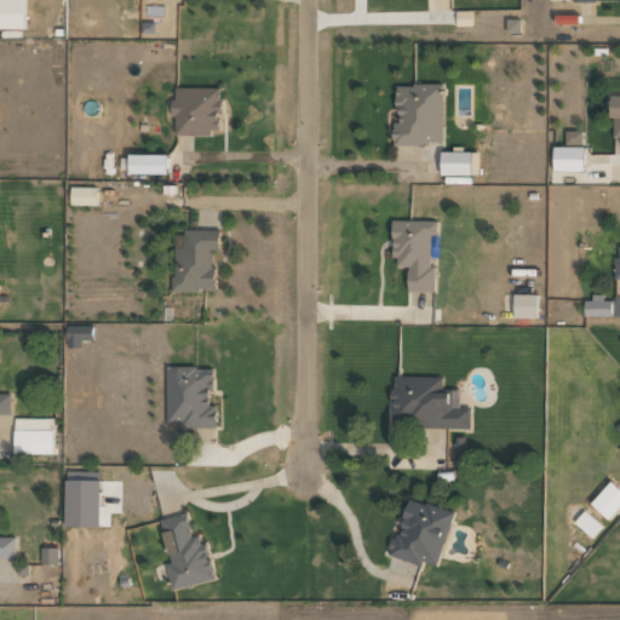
[(0,0),(0,28),(24,29),(23,0),(0,0)]
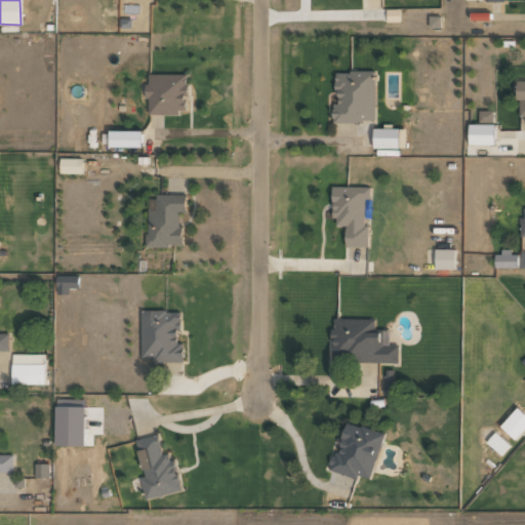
[(440,29),(440,16),(429,16),(429,28),(440,29)]
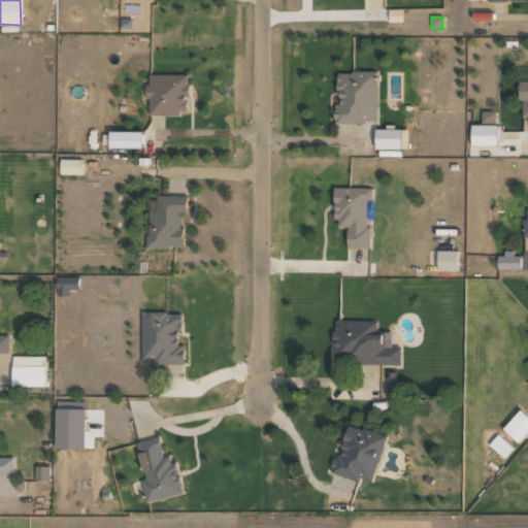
[(334,123),(376,123),(376,71),(337,71),(337,102),(334,102),(334,123)]
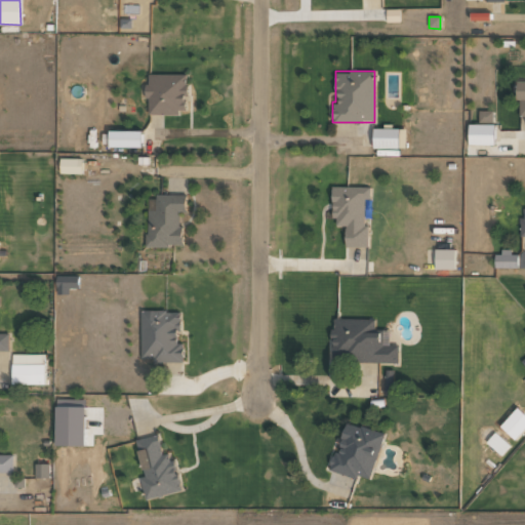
[(187,113),(186,74),(147,75),(147,114),(187,113)]
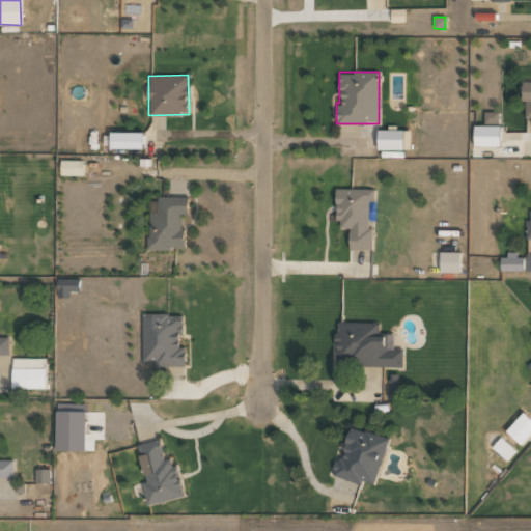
[(484,123),(499,123),(498,111),(483,112),(484,123)]
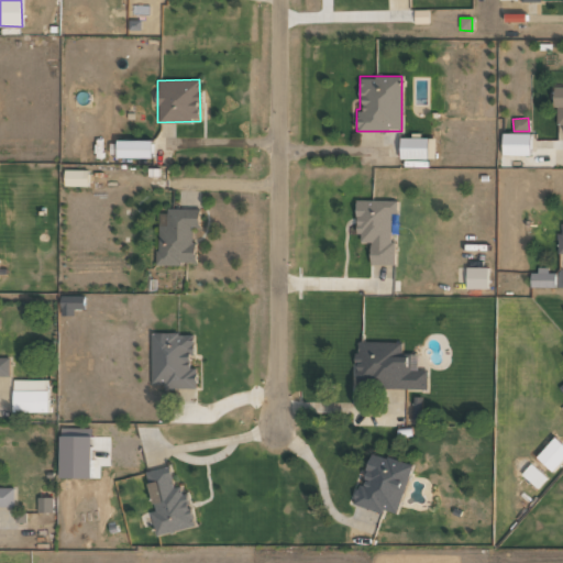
[(530,155),(530,132),(501,133),(503,155),(530,155)]
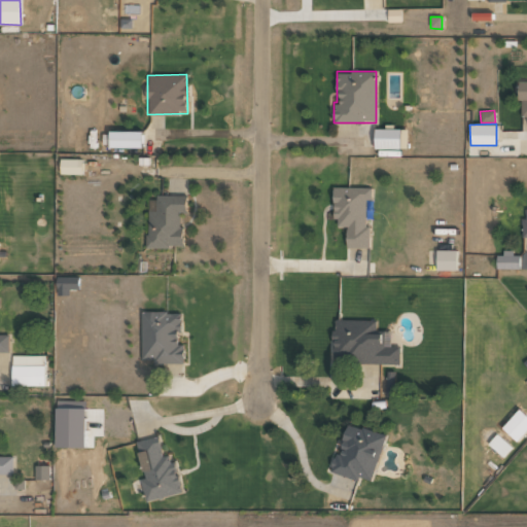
[(374,148),(407,149),(407,129),(375,128),(374,148)]
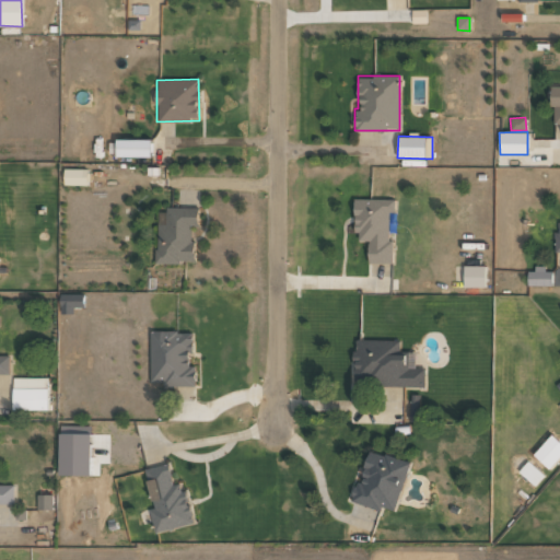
[(151,139),(116,139),(116,156),(151,156),(151,139)]
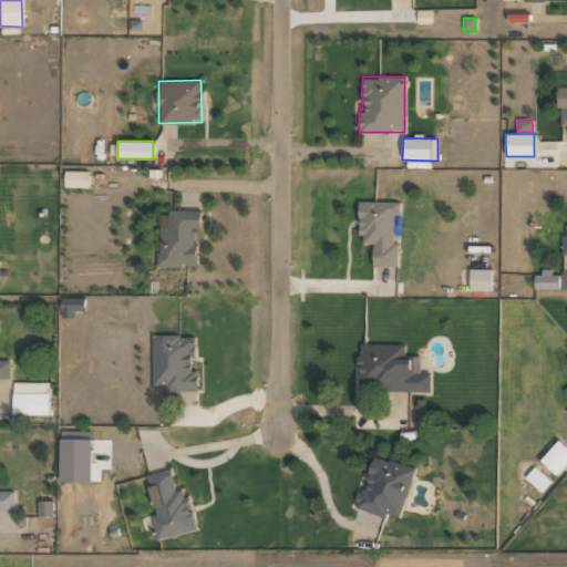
[(65,187),(89,187),(89,172),(65,172),(65,187)]
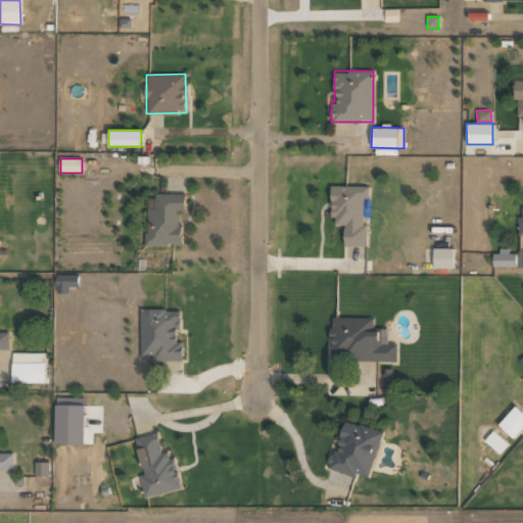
[(369,186),(332,185),(332,224),(344,225),(344,245),(367,245),(367,225),(364,225),(364,197),(369,197),(369,186)]
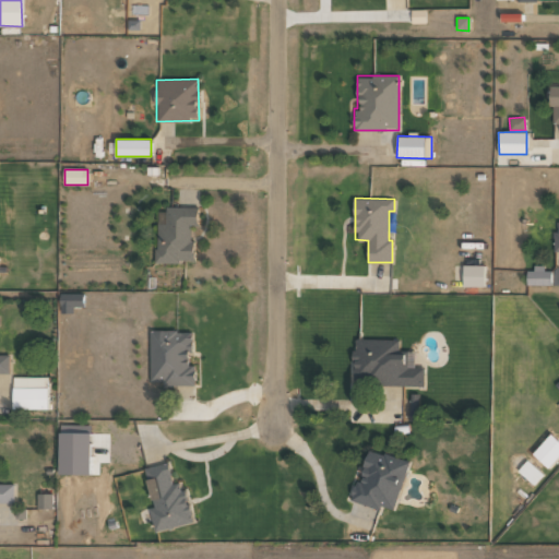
[(199,207),(166,206),(165,225),(156,224),(156,262),(192,262),(193,225),(198,225),(199,207)]
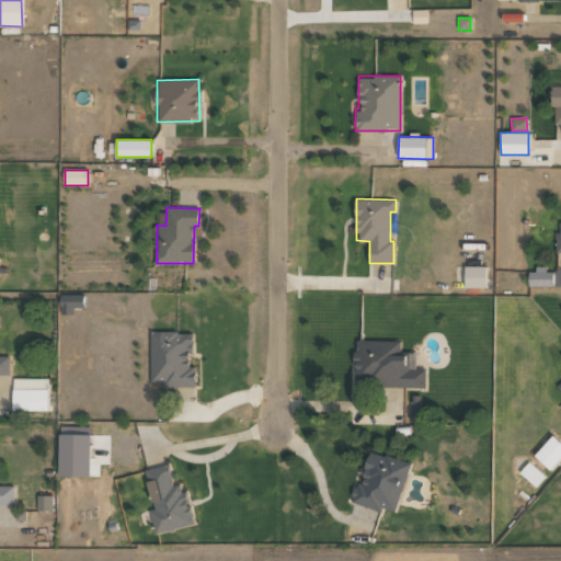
[(485,287),(485,266),(465,266),(465,287),(485,287)]
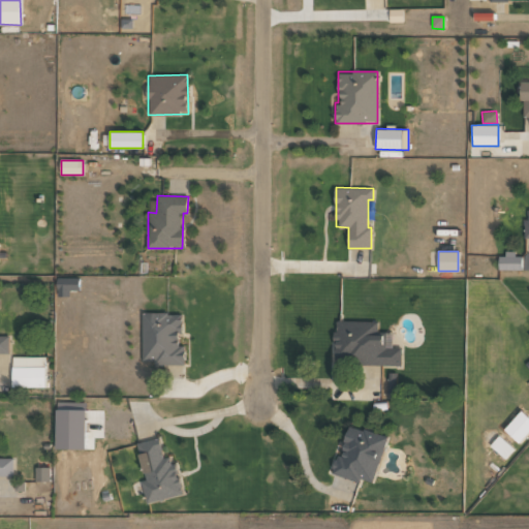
[(498,271),(521,270),(521,254),(498,254),(498,271)]
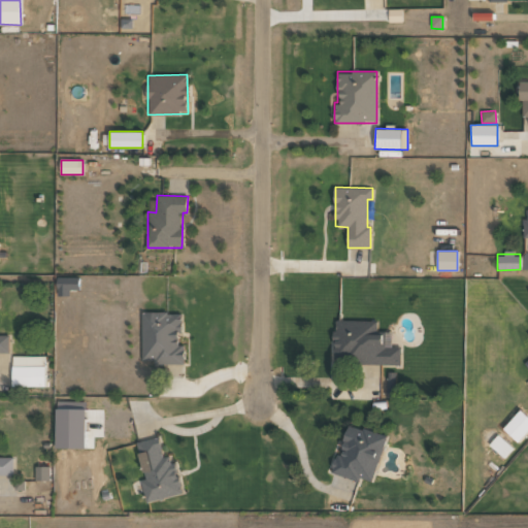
[(57,277),(57,296),(70,296),(69,289),(79,289),(78,276),(57,277)]
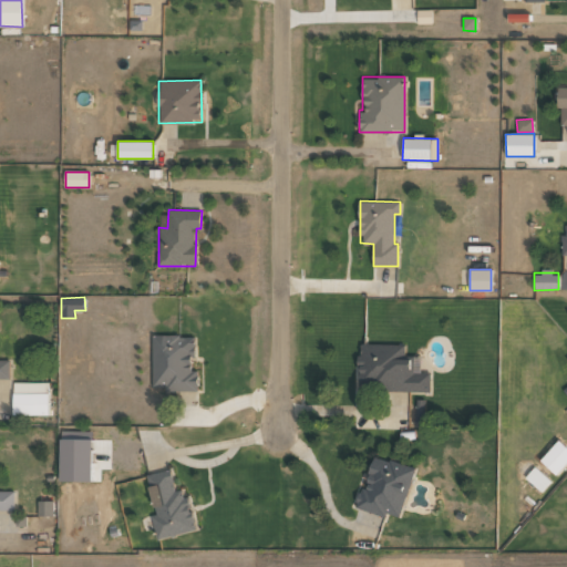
[(195,336),(152,336),(153,390),(197,389),(197,370),(192,370),(191,356),(196,356),(195,336)]
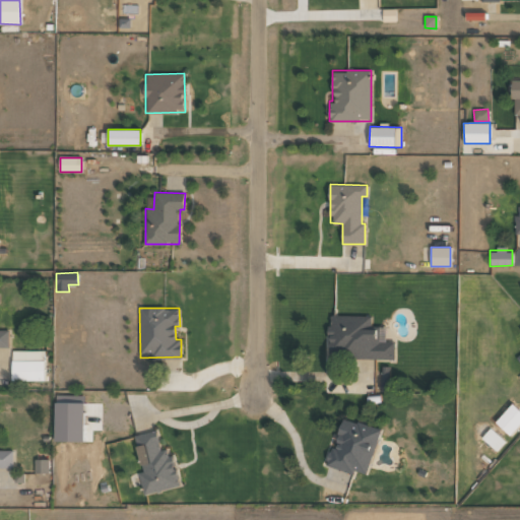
[(371,316),(329,316),(328,358),(394,359),(394,342),(386,342),(386,326),(371,326),(371,316)]
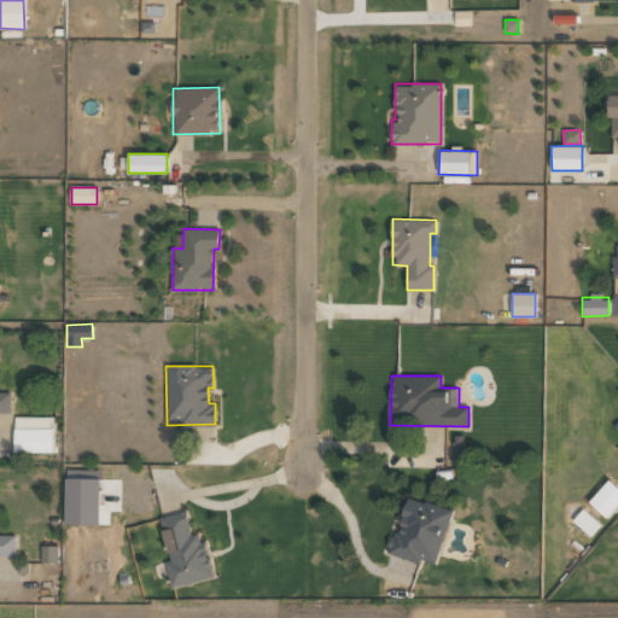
[(0,412),(10,413),(11,392),(0,391),(0,412)]
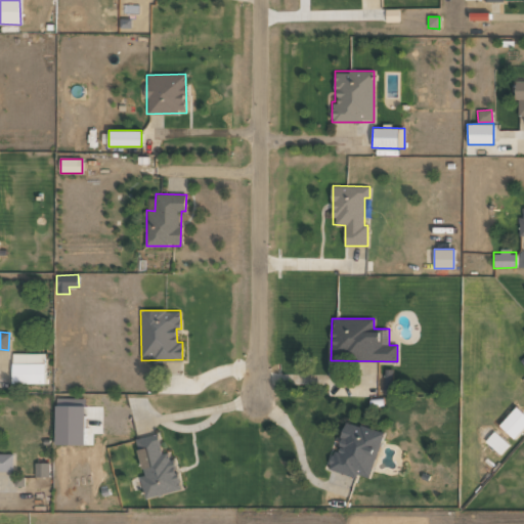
[(11,383),(44,384),(45,353),(12,353),(11,383)]
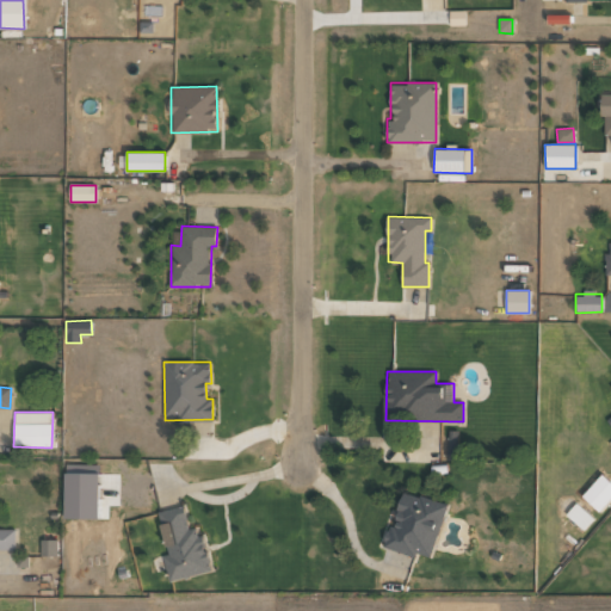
[(65,473),(65,518),(98,518),(98,497),(100,497),(100,473),(65,473)]
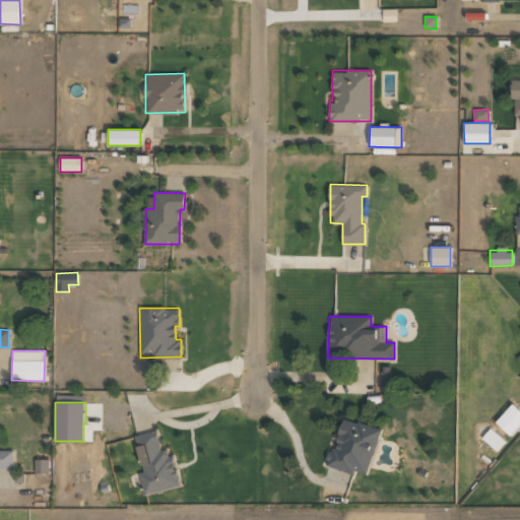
[(495,421),(510,436),(519,424),(519,410),(512,403),(495,421)]
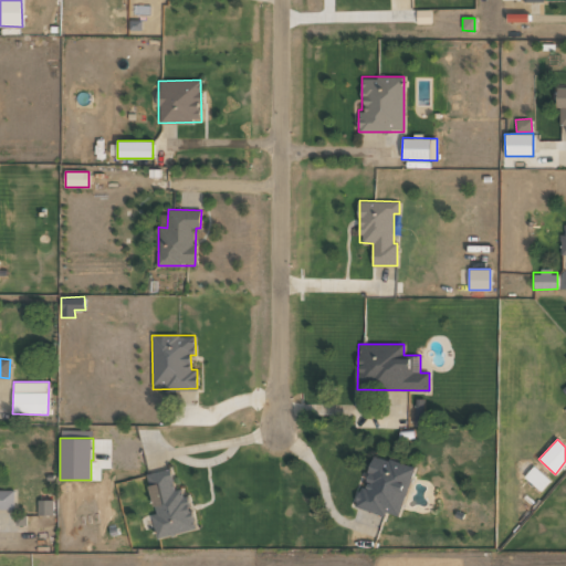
[(413,468),(373,456),(364,488),(359,486),(353,506),(385,516),(386,513),(398,516),(413,468)]
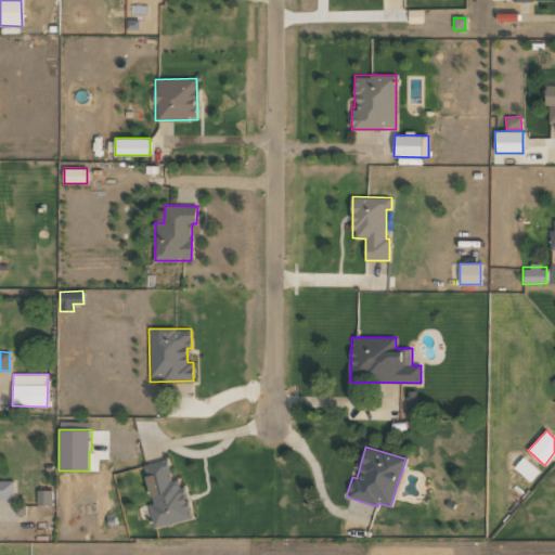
[(530,481),(539,470),(523,456),(514,467),(530,481)]
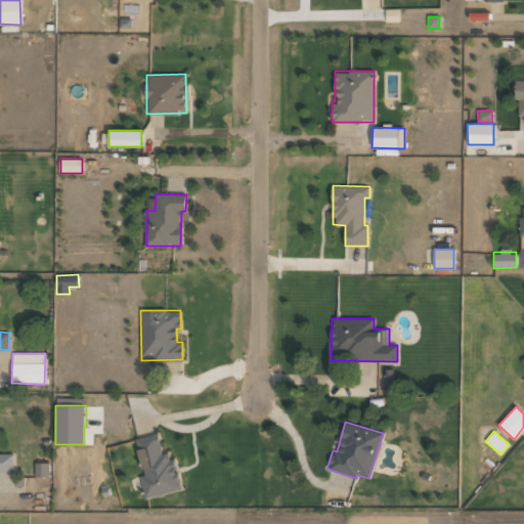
[(135,439),(143,476),(140,477),(145,498),(180,490),(171,451),(162,453),(157,434),(135,439)]
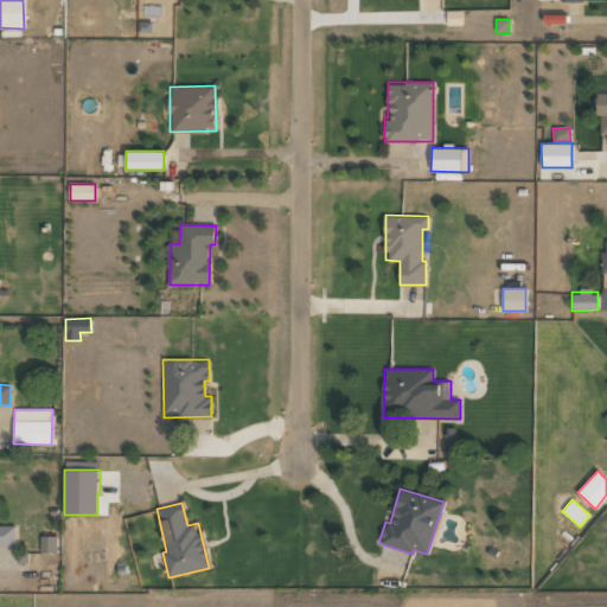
[(0,545),(14,547),(16,525),(0,525),(0,545)]
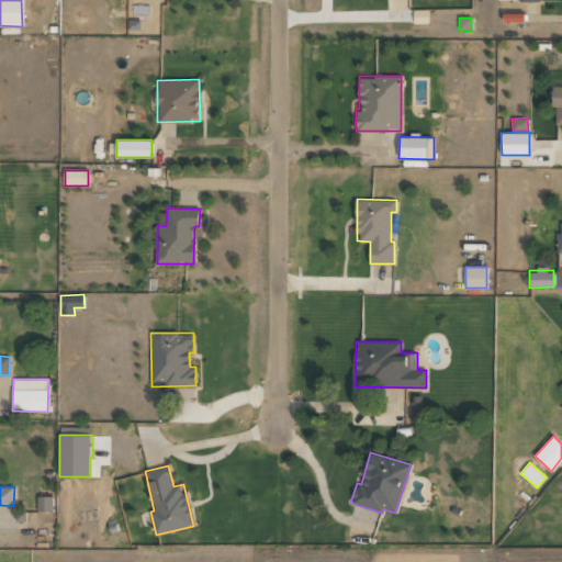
[(37,496),(38,512),(53,512),(52,496),(37,496)]
